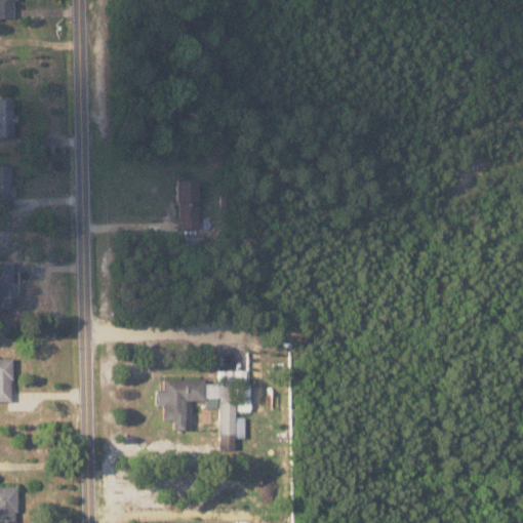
[(17,0),(0,0),(0,19),(15,19),(14,2),(17,2),(17,0)]
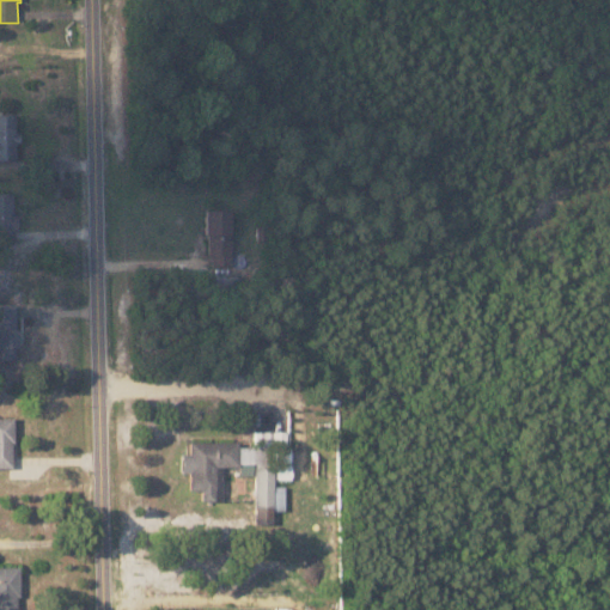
[(0,160),(20,160),(20,133),(19,133),(18,115),(0,115),(0,160)]
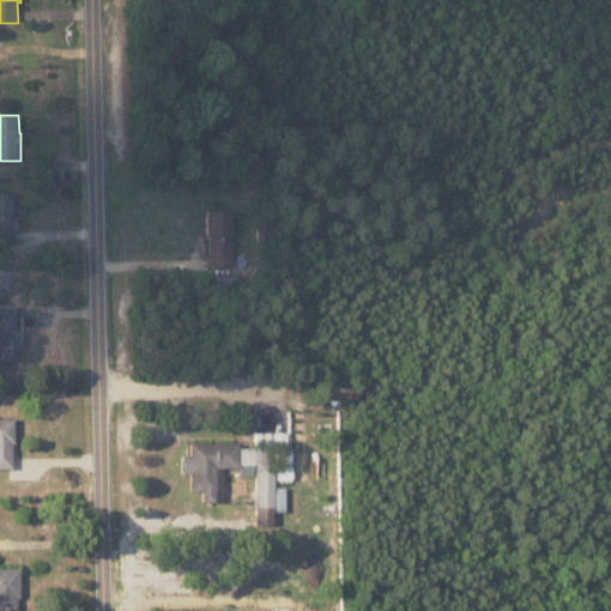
[(17,193),(0,193),(0,240),(18,241),(17,193)]
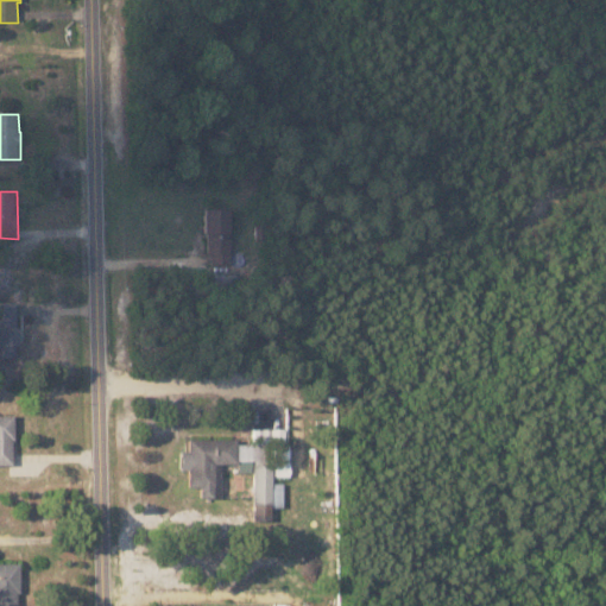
[(0,358),(19,359),(18,347),(23,347),(23,328),(18,328),(18,302),(0,302),(0,358)]
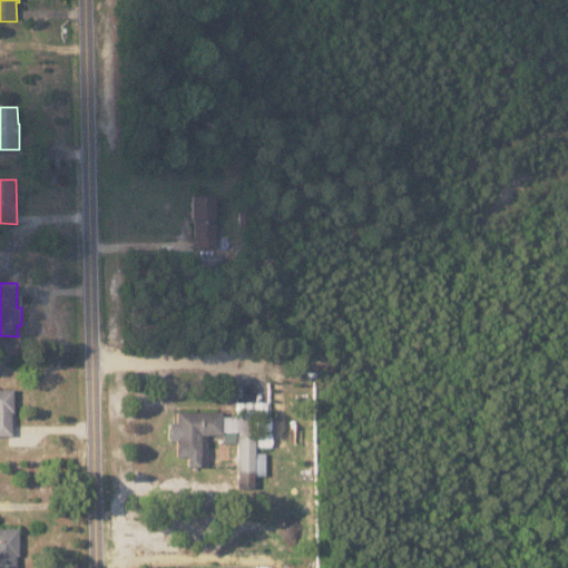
[(0,437),(16,437),(15,390),(0,390),(0,437)]
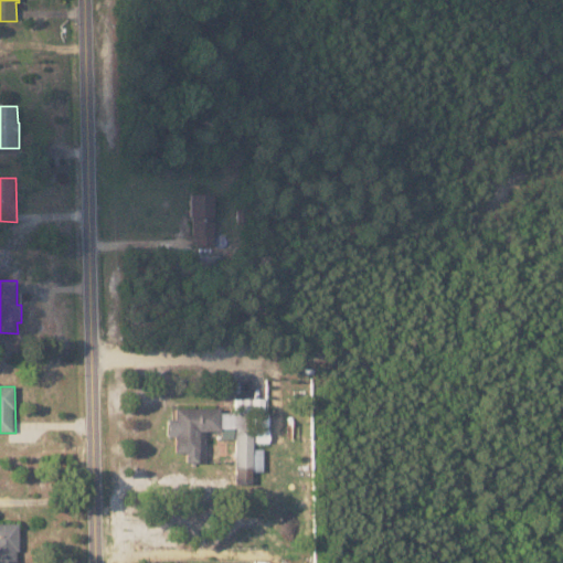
[(237,413),(223,413),(223,410),(178,407),(178,420),(171,420),(170,437),(178,437),(177,454),(190,454),(189,463),(206,464),(208,432),(224,433),(224,439),(238,439),(236,486),(254,486),(254,473),(265,473),(265,450),(256,450),(256,444),(269,444),(271,400),(237,399),(237,413)]
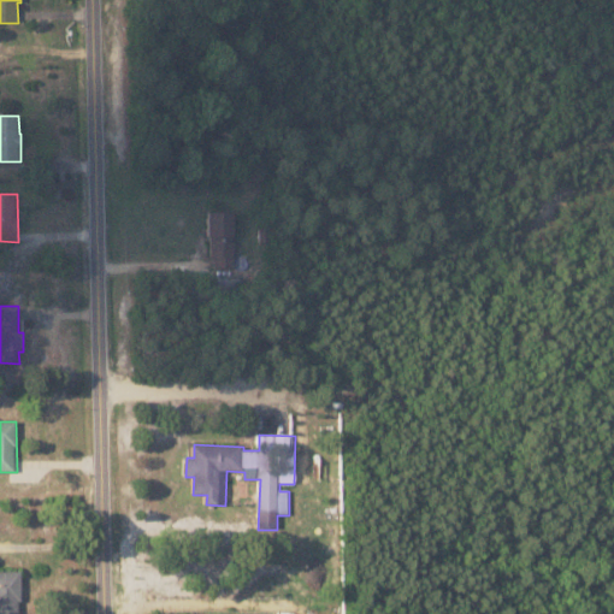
[(22,613),(22,571),(0,572),(0,613),(22,613)]
